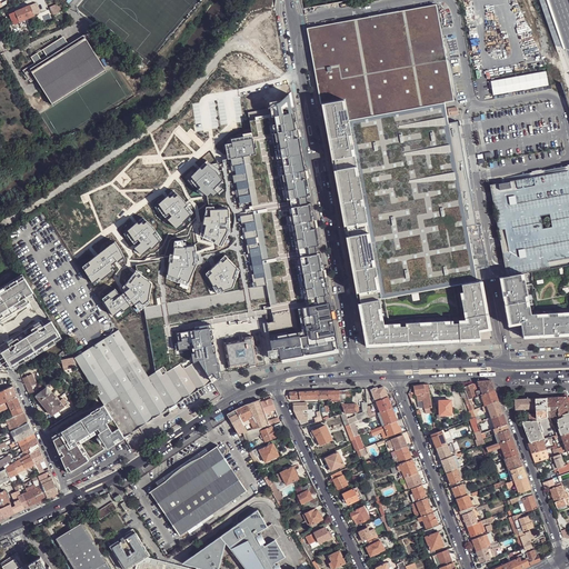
[(10,15),(12,21),(19,18),(20,22),(27,19),(41,13),(37,3),(10,15)]
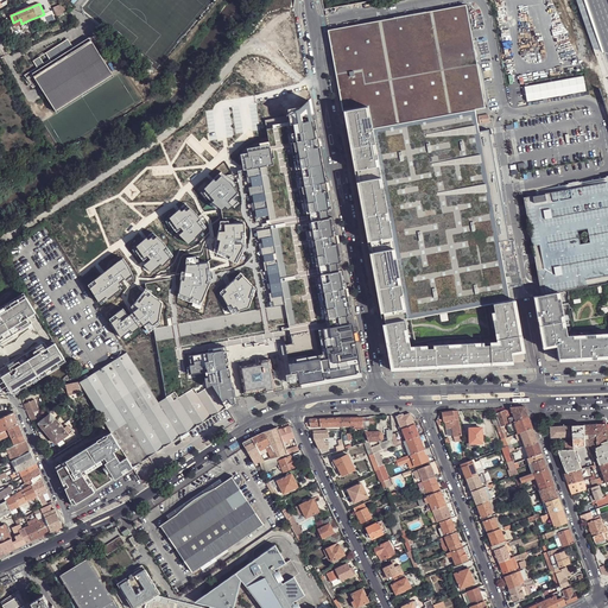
[(466,5),(327,30),(335,74),(358,69),(361,84),(475,62),(466,5)]
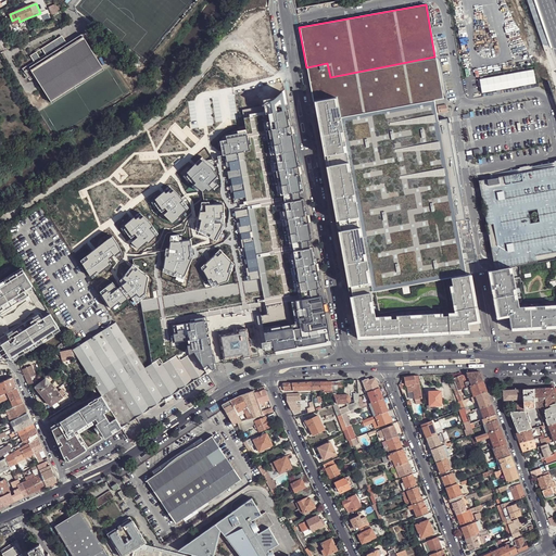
[(91,38),(87,30),(64,43),(66,48),(84,37),(86,40),(91,38)]
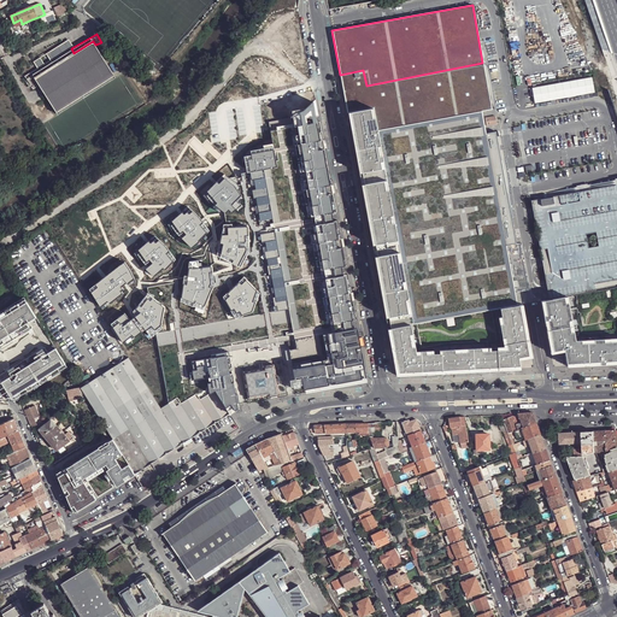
[(39,69),(27,76),(34,87),(40,83),(58,112),(115,78),(95,45),(93,41),(74,53),(71,48),(66,40),(47,52),(51,59),(45,62),(40,56),(34,59),(39,69)]
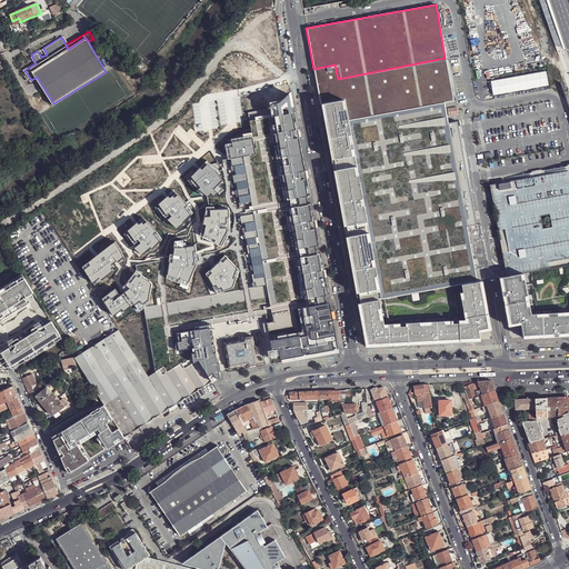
[(335,65),(313,69),(320,103),(343,99),(380,298),(477,280),(473,265),(477,263),(476,258),(472,259),(467,226),(476,225),(467,176),(457,178),(452,151),(461,149),(457,121),(448,123),(443,102),(453,100),(445,58),(338,79),(335,65)]
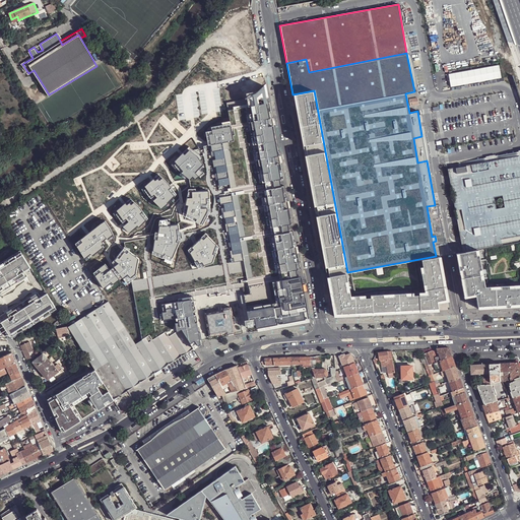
[(293,94),(326,277),(347,273),(347,272),(314,90),(293,94)]
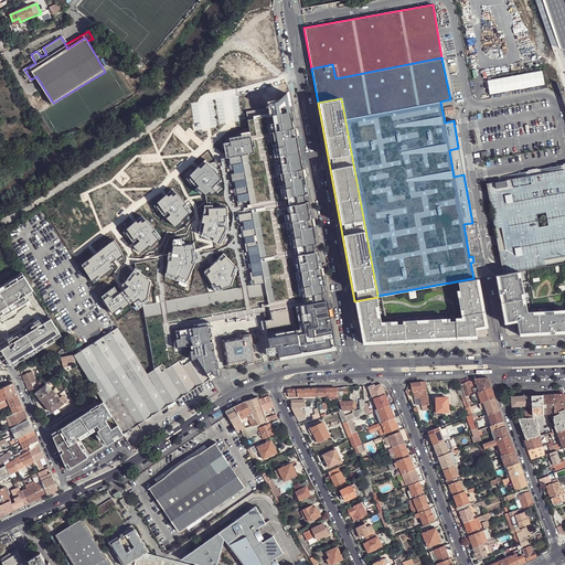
[(272,310),(327,300),(321,276),(318,276),(316,268),(320,267),(317,251),(312,252),(311,244),(316,243),(308,202),(305,203),(302,194),(307,194),(301,162),(292,112),(269,116),(267,107),(247,110),(249,128),(254,152),(242,155),(243,159),(265,281),(272,310)]
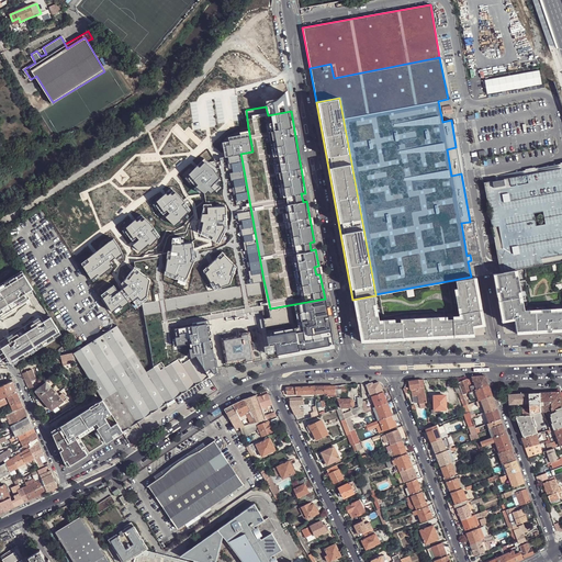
[(253,152),(248,127),(239,128),(239,132),(227,134),(228,137),(222,138),(227,161),(242,158),(240,154),(253,152)]
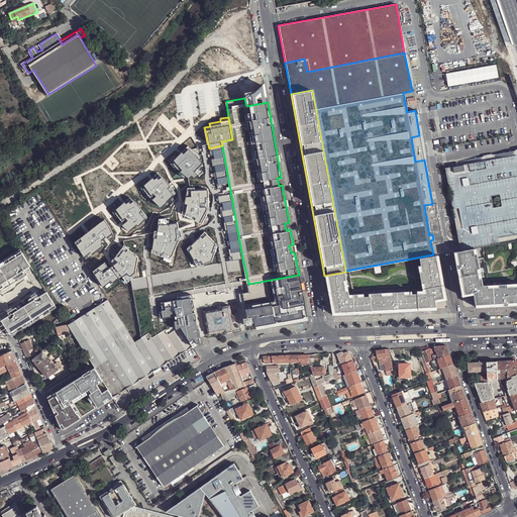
[(198,162),(201,159),(197,151),(188,144),(184,149),(182,146),(170,159),(178,169),(181,167),(189,174),(192,170),(195,173),(201,166),(198,162)]
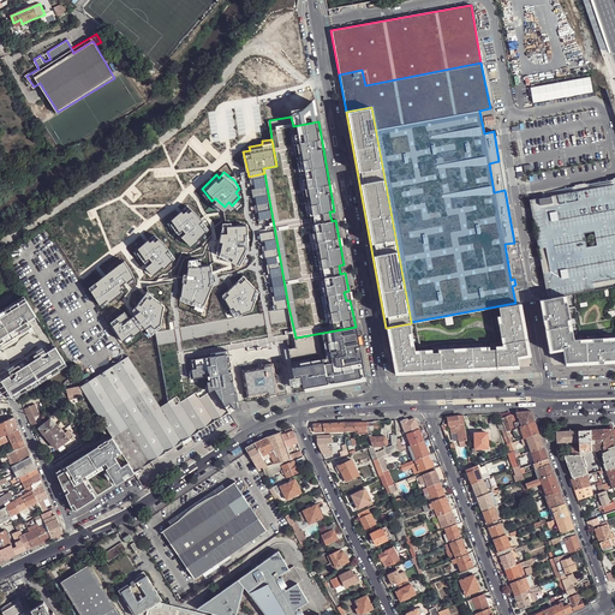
[(614,183),(529,199),(531,213),(536,237),(539,260),(545,288),(547,297),(614,284),(614,183)]
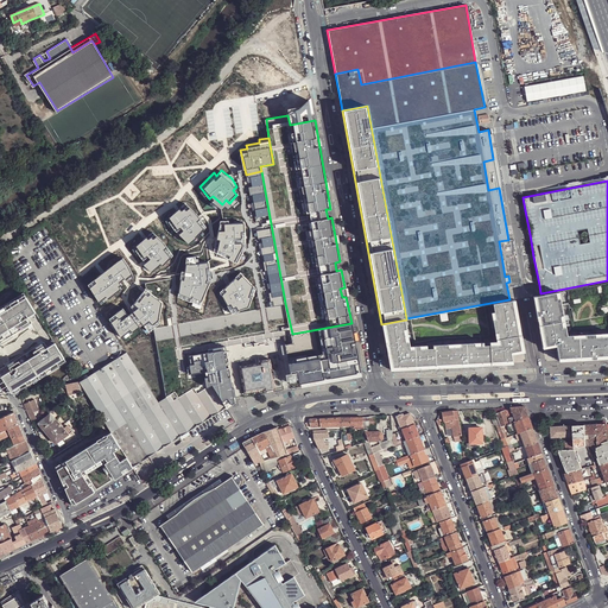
[(187,202),(168,219),(187,241),(206,223),(200,219),(202,216),(187,202)]
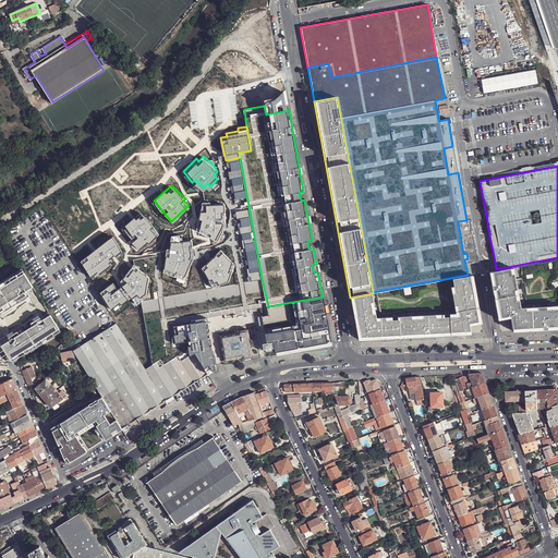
[(226,202),(202,201),(202,209),(194,230),(218,240),(227,222),(226,202)]
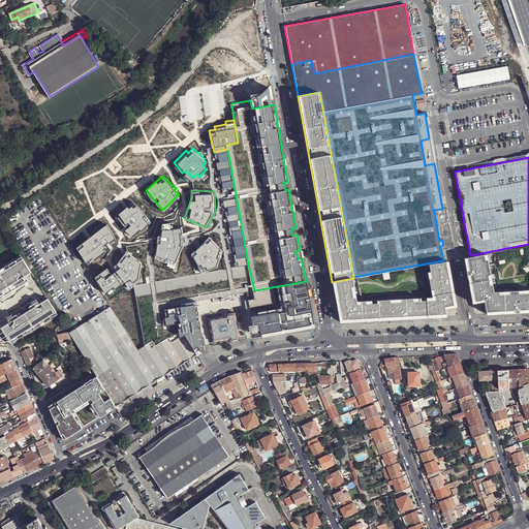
[(120,215),(118,216),(123,224),(134,234),(141,228),(142,229),(149,222),(143,216),(145,214),(143,210),(134,203),(126,209),(125,207),(119,213),(120,215)]
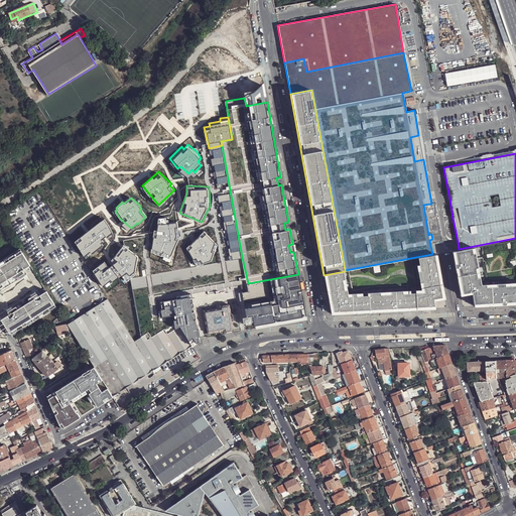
[(169,217),(157,217),(157,222),(154,222),(151,246),(162,250),(161,253),(169,256),(178,238),(176,222),(169,222),(169,217)]
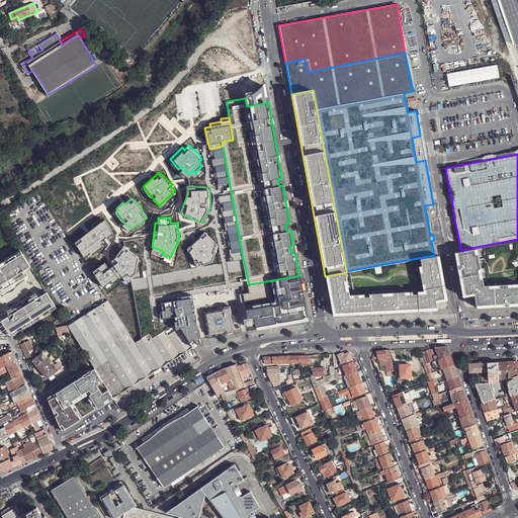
[(77,245),(85,257),(91,253),(92,254),(103,246),(100,243),(113,234),(109,227),(105,220),(81,238),(83,241),(77,245)]
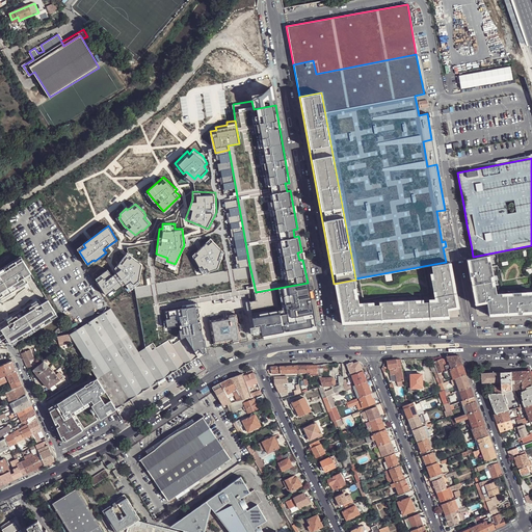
[(210,236),(192,254),(200,264),(198,265),(203,272),(209,270),(208,268),(216,265),(223,249),(210,236)]
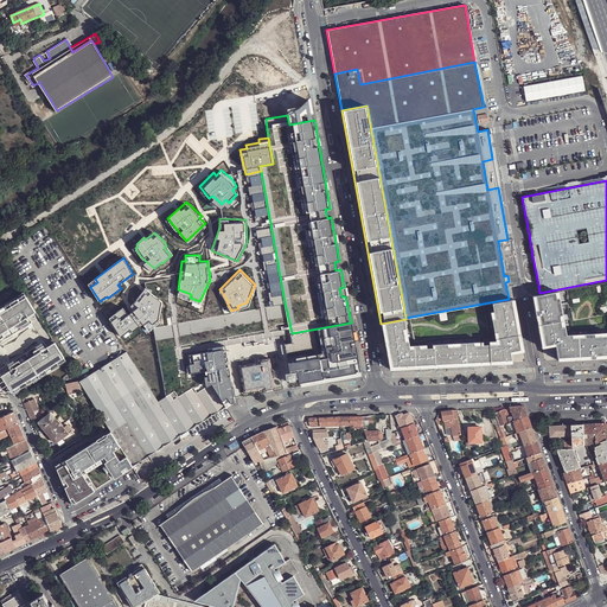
[(114,312),(108,317),(122,338),(140,325),(144,330),(160,315),(163,298),(145,285),(131,301),(133,305),(129,307),(123,301),(113,308),(114,312)]
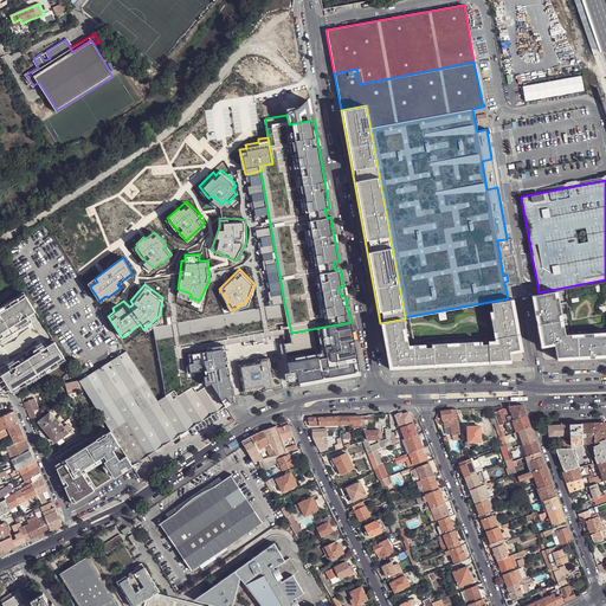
[(555,290),(532,295),(543,360),(605,356),(605,334),(563,336),(555,290)]
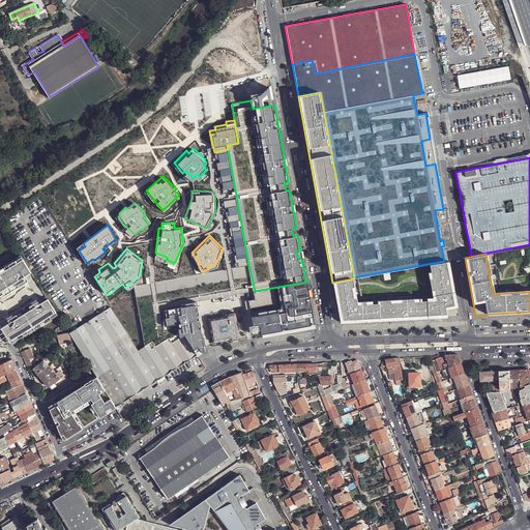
[(0,344),(1,343),(0,341),(0,297),(28,281),(25,275),(31,271),(21,255),(0,266),(0,344)]
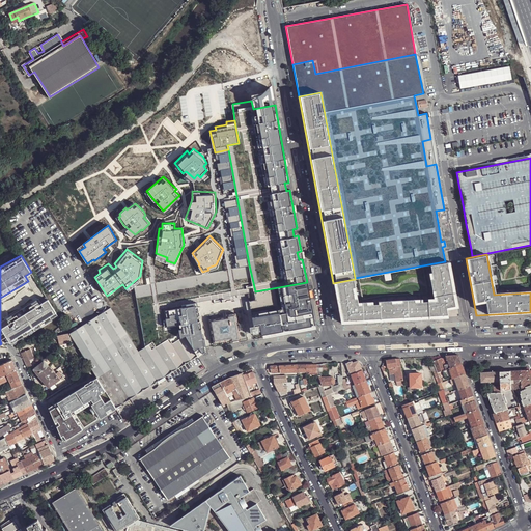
[(456,302),(449,261),(355,279),(333,283),(340,323),(447,317),(445,307),(454,305),(453,302),(456,302)]
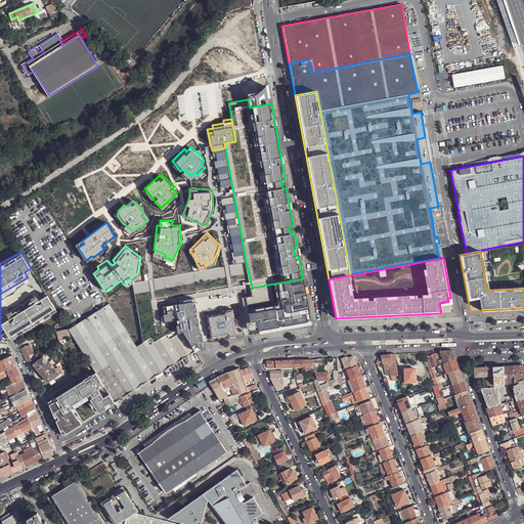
[(237,291),(244,290),(252,288),(246,261),(132,281),(132,288),(142,343),(149,338),(153,343),(167,335),(170,340),(178,334),(176,321),(161,324),(158,304),(192,299),(237,291)]
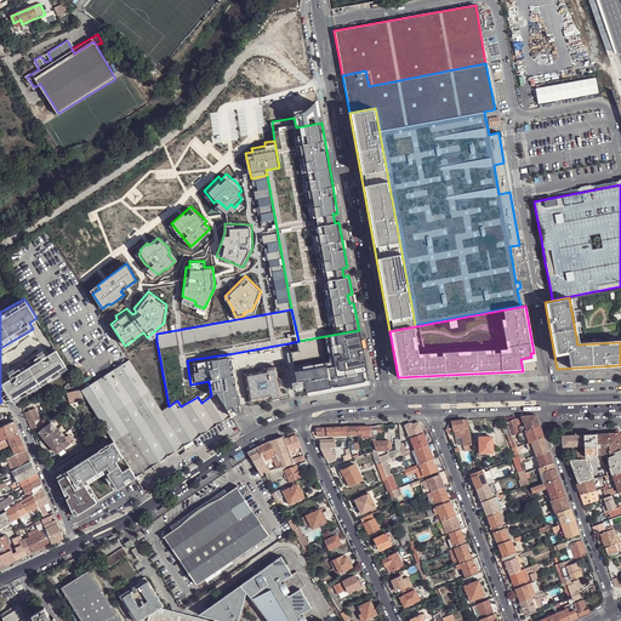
[(298,341),(289,343),(290,351),(298,397),(303,397),(331,391),(337,389),(369,385),(360,339),(359,330),(298,341)]
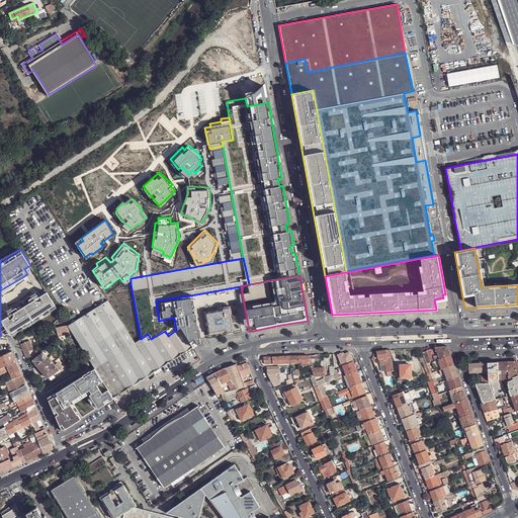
[(37,290),(0,313),(0,317),(9,332),(11,336),(57,308),(45,288),(38,292),(37,290)]
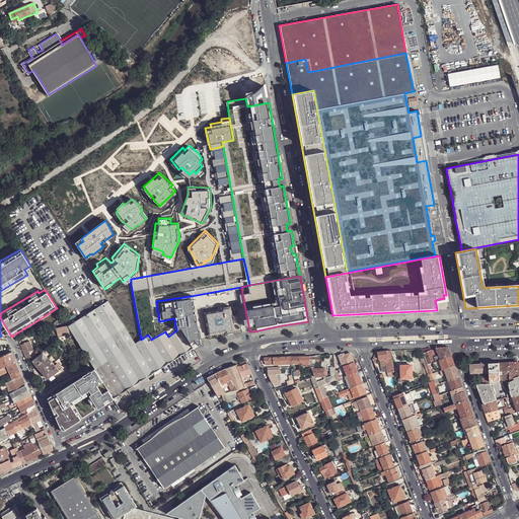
[(180,327),(193,348),(199,344),(199,342),(191,296),(156,301),(159,321),(174,318),(176,330),(180,327)]
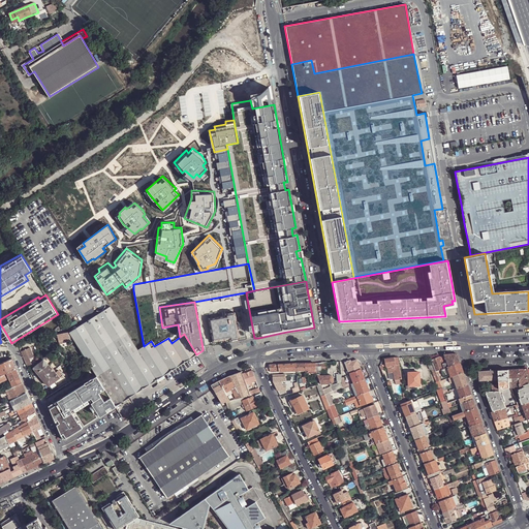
[(90,364),(96,376),(116,406),(133,395),(196,354),(184,334),(180,337),(172,343),(168,338),(154,346),(151,341),(144,346),(137,350),(110,306),(69,332),(75,342),(90,364)]
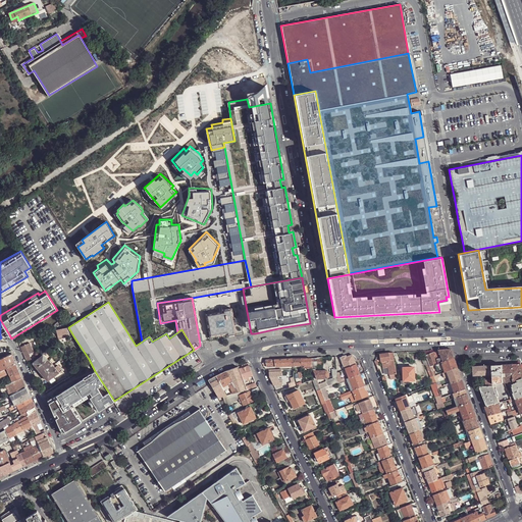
[(209,336),(226,334),(226,335),(236,333),(235,326),(236,326),(233,315),(232,316),(230,308),(221,310),(222,311),(205,314),(209,336)]
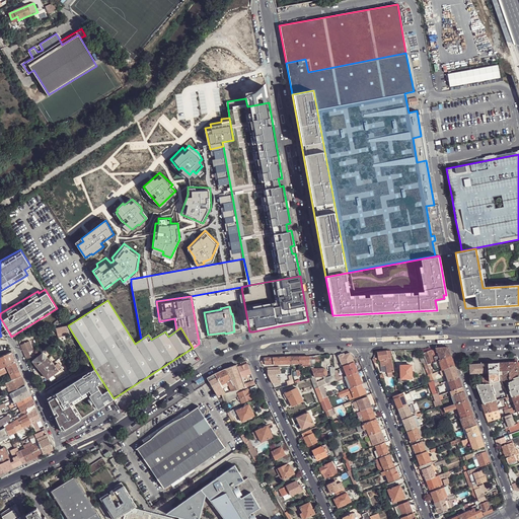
[(68,325),(56,327),(59,337),(68,335),(68,337),(74,336),(68,325)]
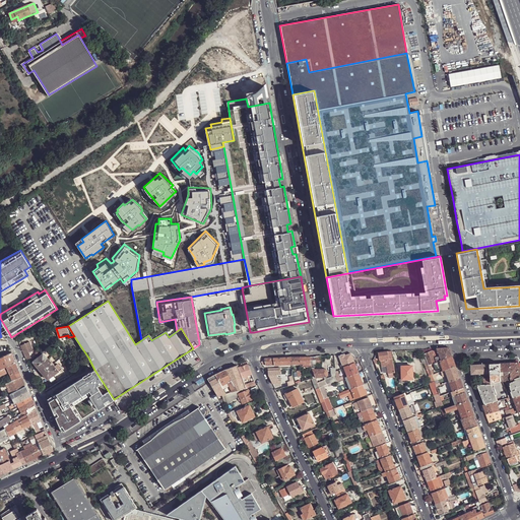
[(28,342),(20,345),(20,346),(26,360),(27,363),(31,360),(30,359),(28,352),(33,350),(28,342)]
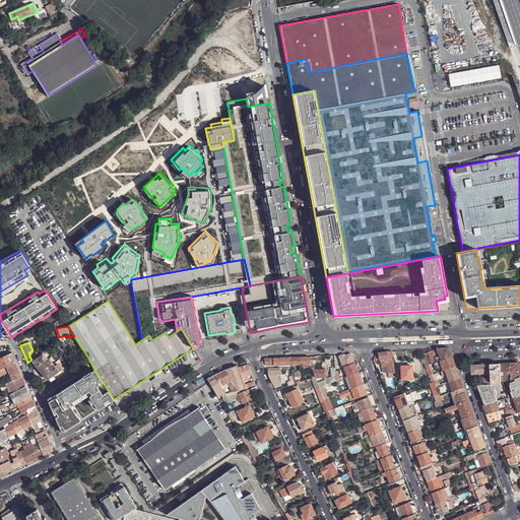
[(448,347),(436,347),(437,349),(439,356),(440,361),(452,355),(448,347)]
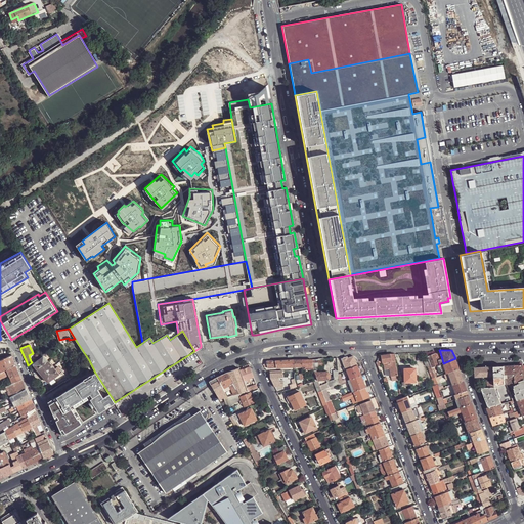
[(425,351),(427,356),(435,353),(438,360),(442,359),(440,352),(438,353),(437,351),(435,351),(431,351),(425,351)]
